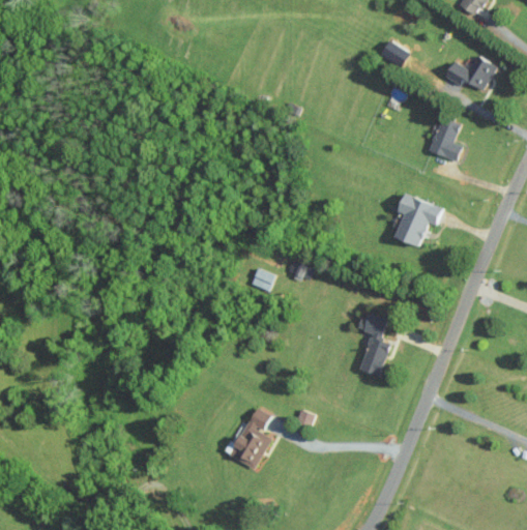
[(486,0),(462,0),(459,5),(476,16),(486,0)]
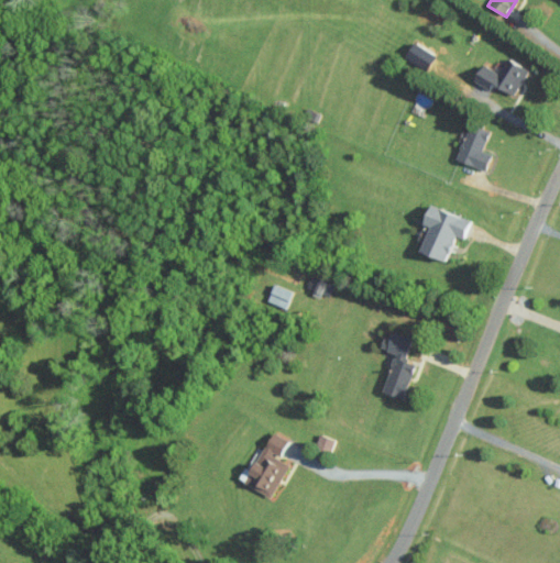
[(491,89),(493,85),(514,95),(526,67),(505,58),(498,73),(482,65),(474,81),(491,89)]
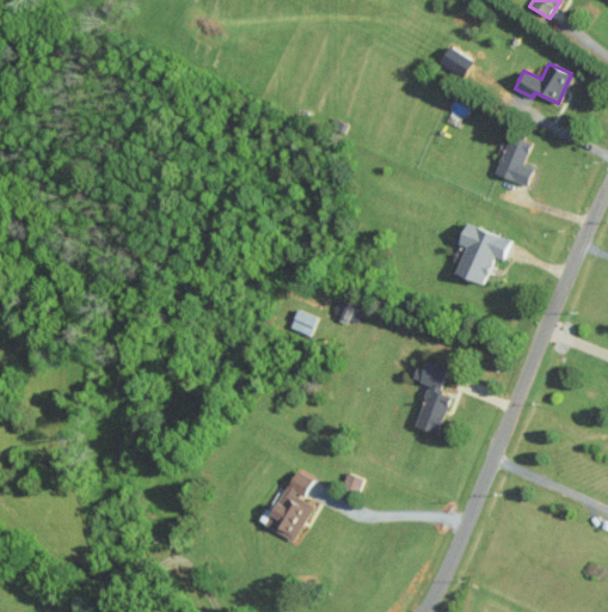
[(526,184),(532,169),(522,165),(530,141),(508,134),(495,173),(526,184)]
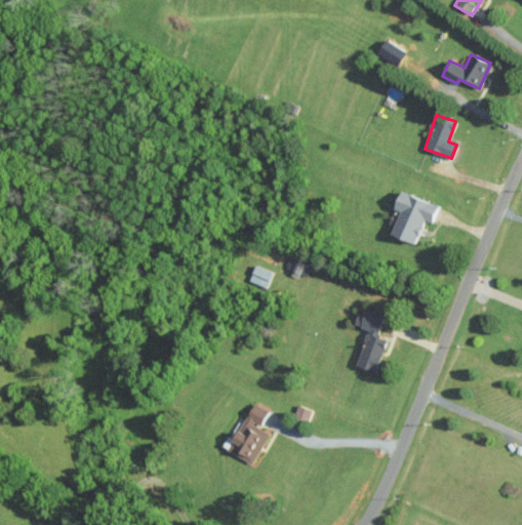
[(401,211),(393,235),(416,243),(425,219),(432,223),(438,205),(402,192),(396,209),(401,211)]
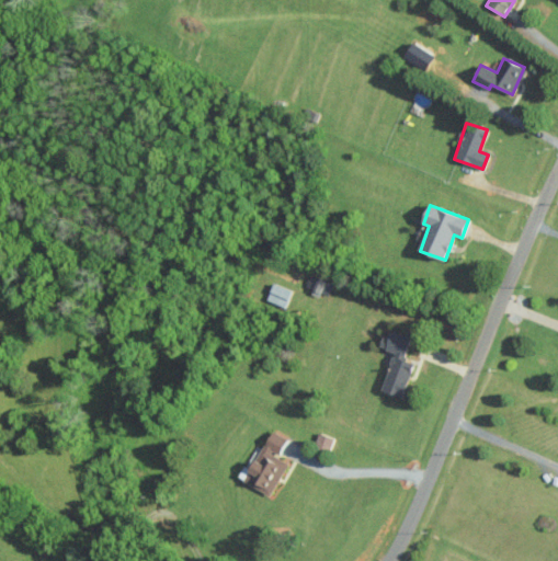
[(310,292),(325,297),(330,284),(316,278),(310,292)]
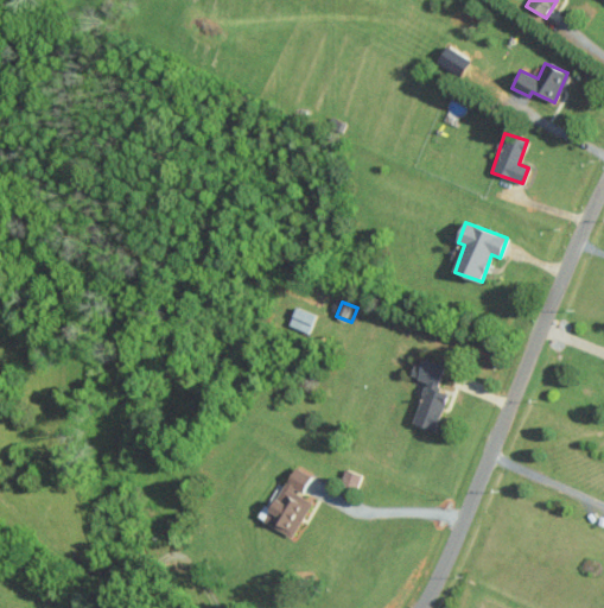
[(287,325),(307,333),(315,315),(293,306),(287,325)]
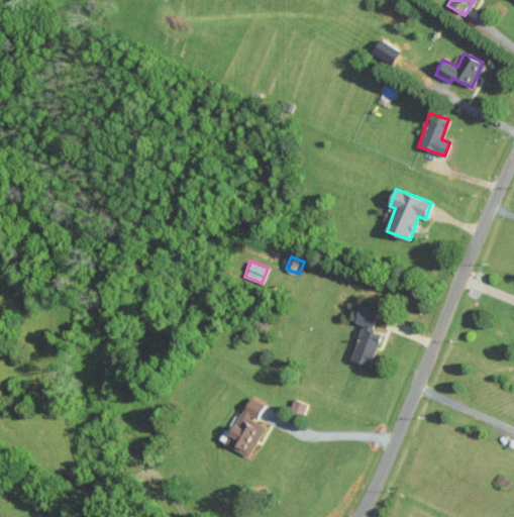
[(350,359),(370,366),(380,335),(372,332),(379,310),(363,305),(360,312),(353,310),(350,320),(363,324),(350,359)]
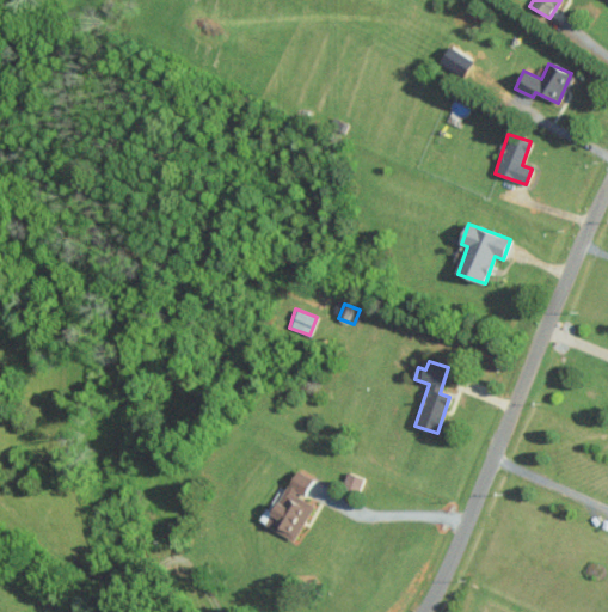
[(312,503),(302,499),(313,479),(294,470),(266,527),(294,540),(312,503)]
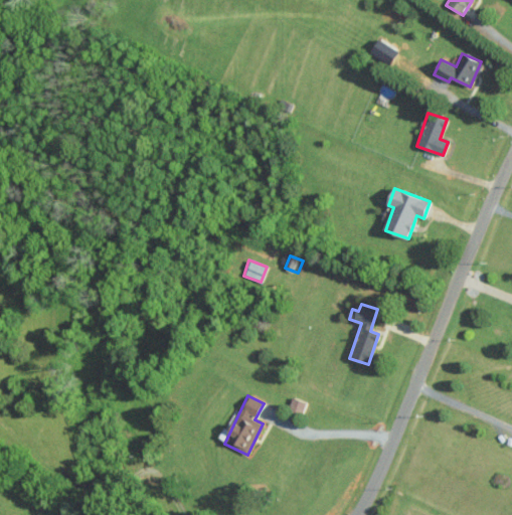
[(301,414),(305,401),(292,396),(287,409),(301,414)]
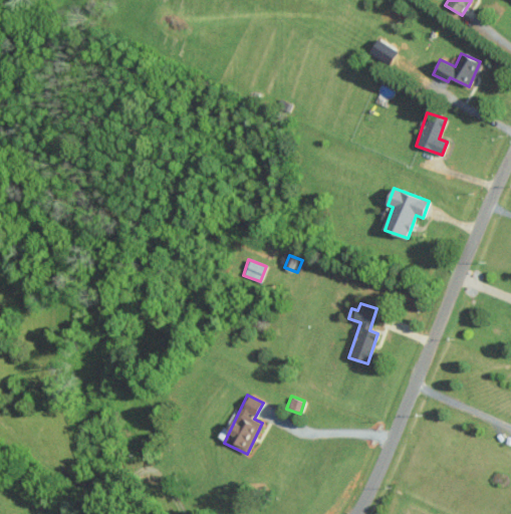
All buildings are outlined.
